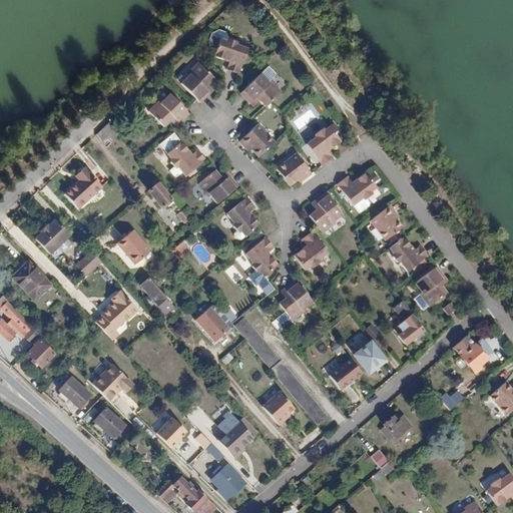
[(229,57),(228,59),(226,67),(238,71),(247,46),(236,43),(235,39),(228,37),(225,31),(218,28),(211,32),(207,43),(216,46),(213,54),(223,58),(224,55),(229,57)]
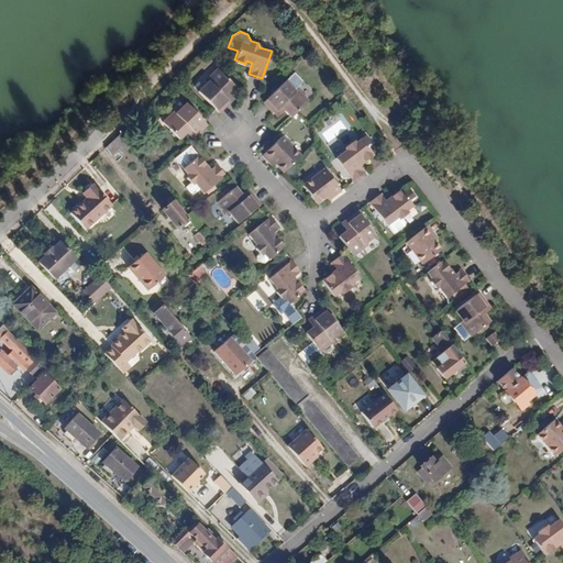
[(217,67),(203,79),(206,81),(197,90),(212,106),(217,111),(219,110),(228,101),(222,95),(227,91),(233,85),(217,67)]
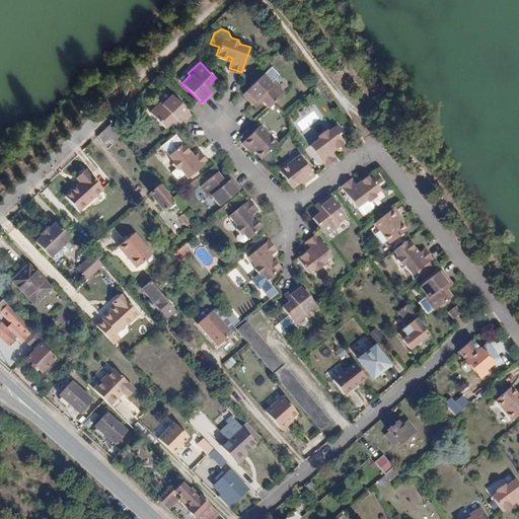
[(266,70),(264,72),(271,80),(273,78),(266,70)]
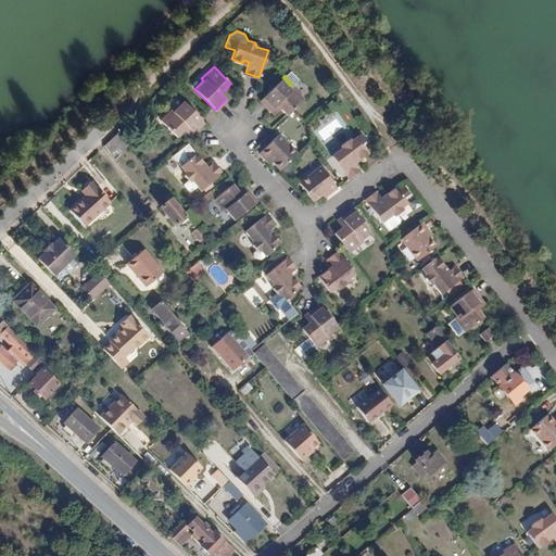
[(290,86),(282,77),(262,97),(273,108),(278,103),(281,106),(288,113),(291,109),(305,97),(292,84),(290,86)]
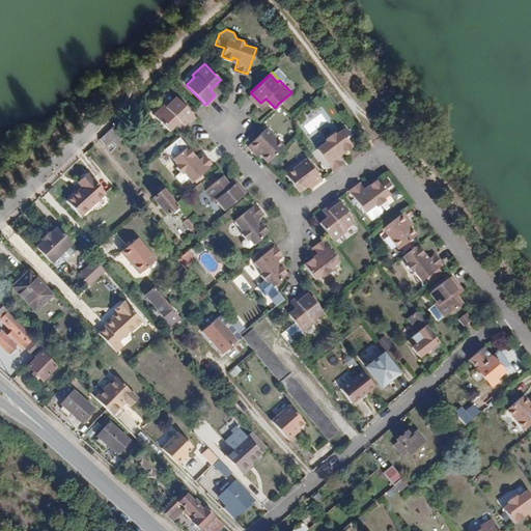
[(184,83),(186,85),(194,77),(192,75),(184,83)]
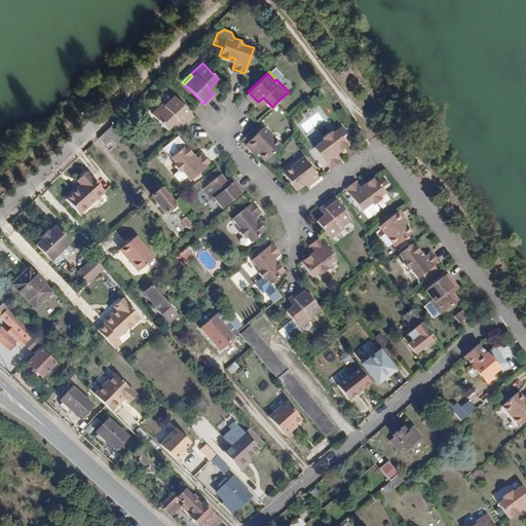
[(216,91),(212,85),(208,88),(213,95),(216,91)]
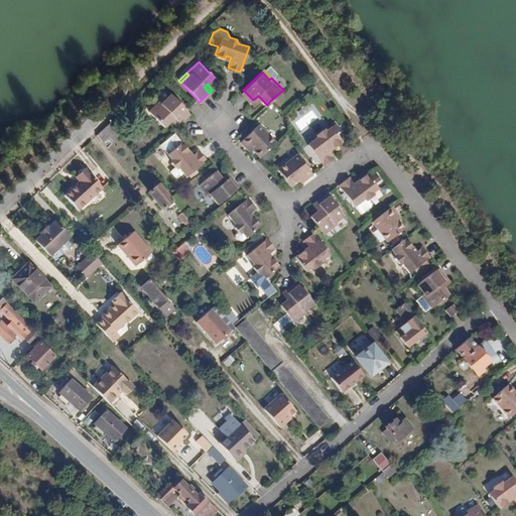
[(168,91),(159,99),(161,101),(170,93),(168,91)]
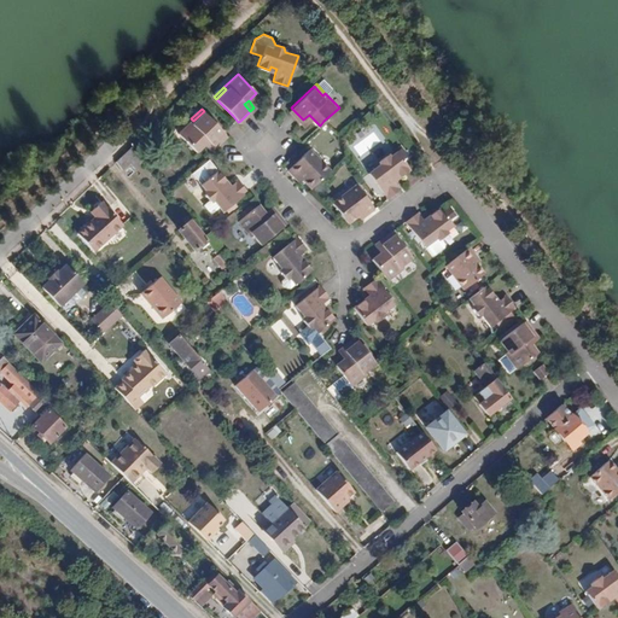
[(194,151),(202,144),(205,140),(213,146),(223,136),(226,134),(221,129),(204,111),(193,121),(191,118),(176,132),(194,151)]
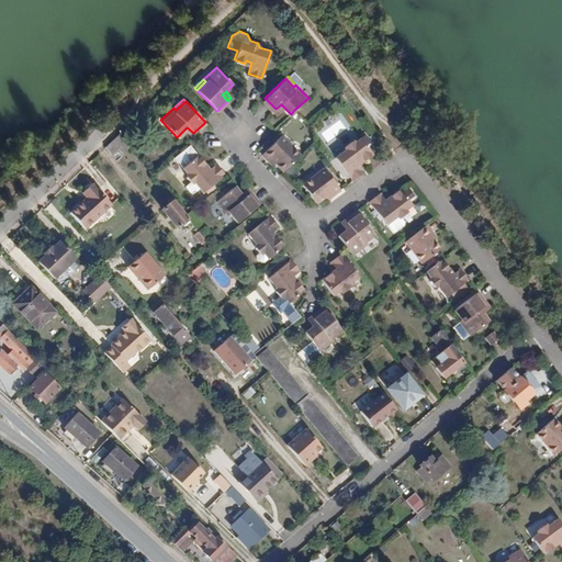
[(190,136),(193,133),(187,127),(183,131),(190,136)]
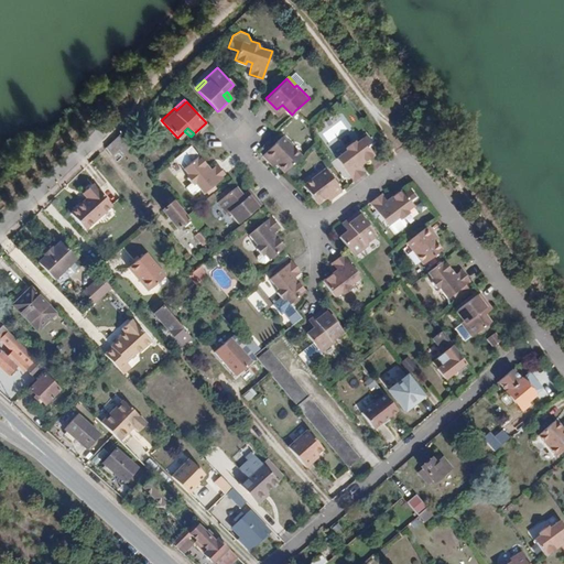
[(130,148),(118,133),(104,148),(110,155),(118,149),(122,154),(130,148)]
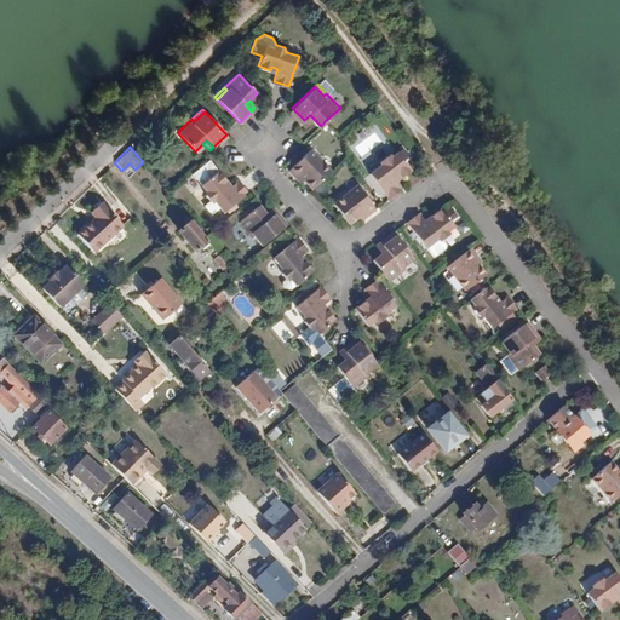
[(287,168),(293,176),(296,173),(302,179),(303,178),(311,188),(329,170),(310,148),(287,168)]
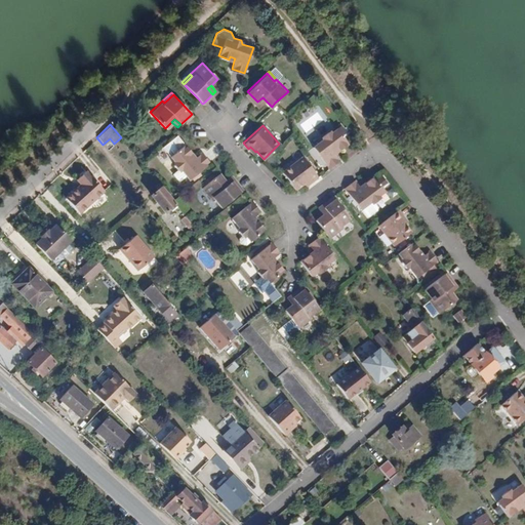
[(336,148),(338,150),(348,143),(336,127),(330,131),(327,131),(323,135),(322,138),(313,146),(329,167),(339,159),(334,153),(332,151),(336,148)]
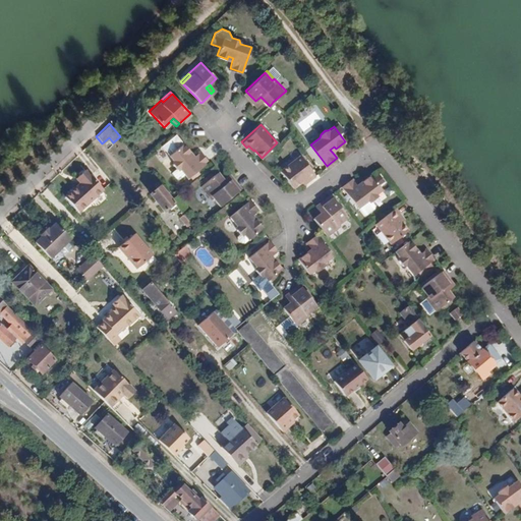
[(185,154),(187,152),(180,141),(167,154),(171,160),(170,162),(175,168),(177,168),(185,177),(206,160),(197,151),(191,156),(188,158),(185,154)]
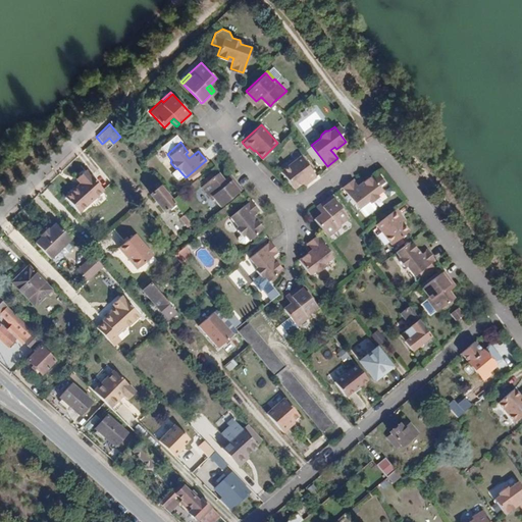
[(302,180),(303,181),(307,177),(309,179),(316,174),(302,155),(281,169),(293,186),(302,180)]
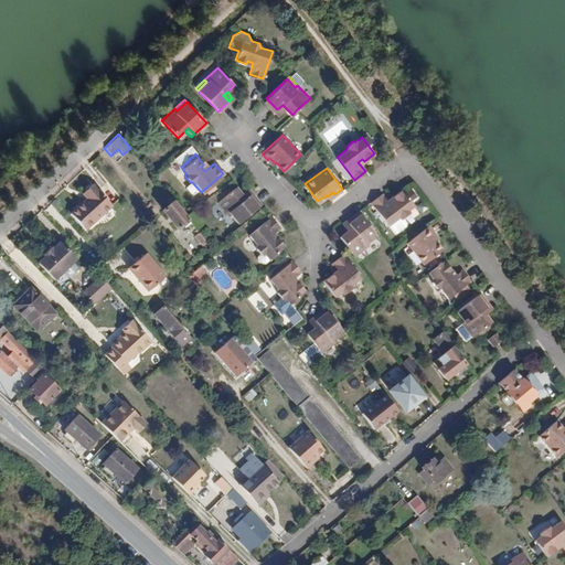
[(64,213),(85,232),(112,203),(91,184),(64,213)]
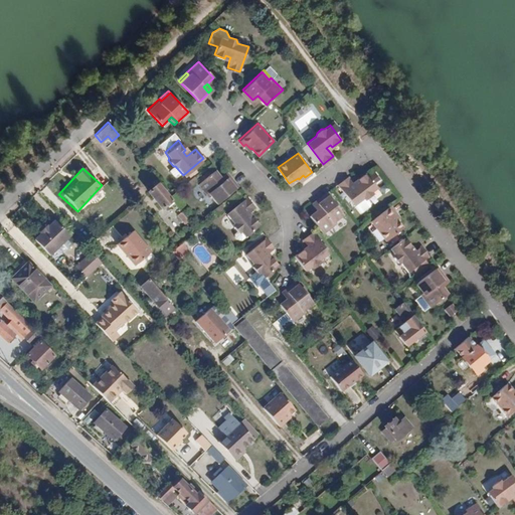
[(196,183),(206,196),(208,194),(215,203),(236,186),(227,175),(221,180),(218,176),(212,169),(196,183)]
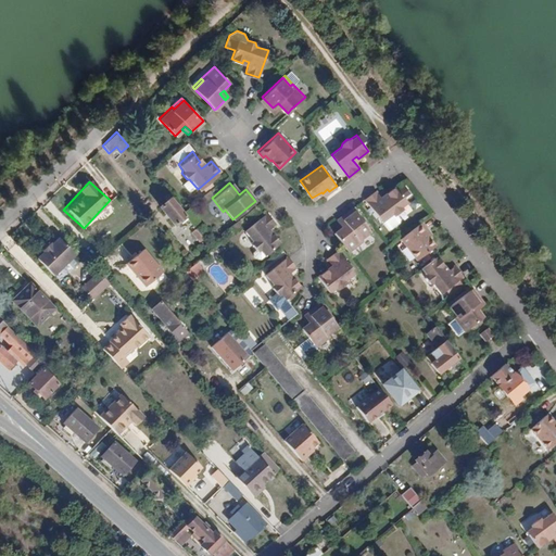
[(384,200),(382,198),(376,190),(365,199),(383,223),(393,215),(396,215),(403,211),(404,206),(408,203),(396,187),(387,193),(389,197),(384,200)]
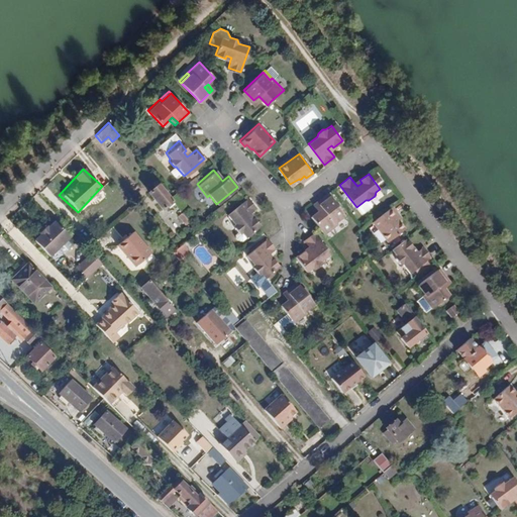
[(170,198),(156,181),(151,184),(154,187),(148,193),(162,209),(172,201),(170,198)]
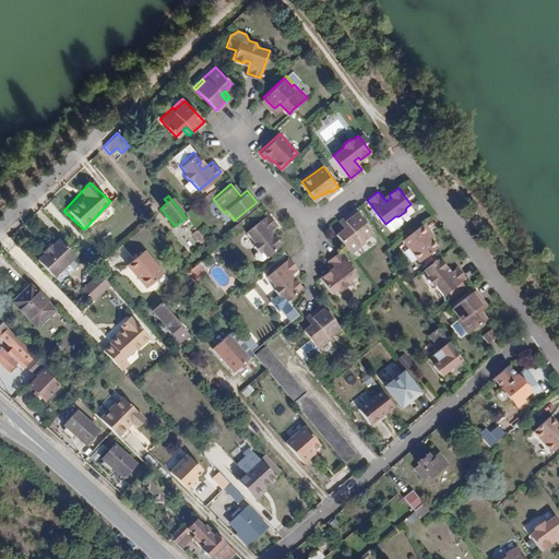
[(336,236),(351,254),(365,244),(363,241),(372,234),(355,210),(343,219),(348,227),(345,230),(336,236)]
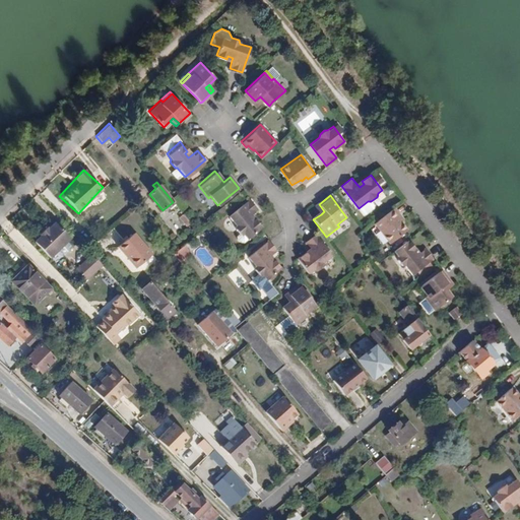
[(210,196),(208,198),(214,207),(217,205),(210,196)]
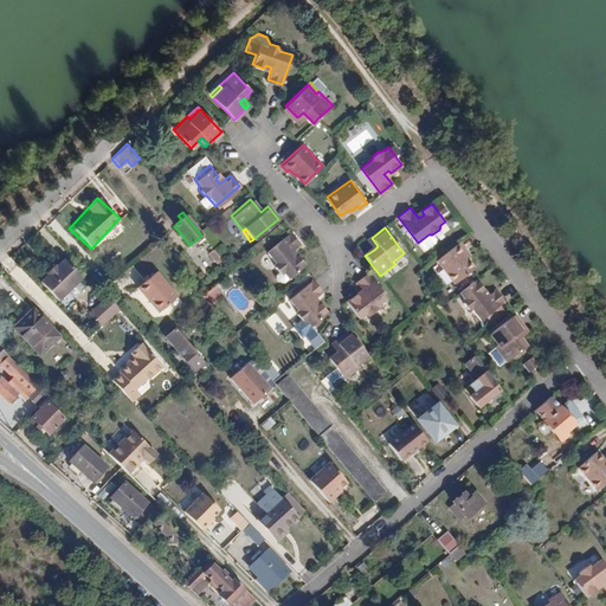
[(290,253),(292,251),(300,245),(290,233),(266,252),(274,263),(274,268),(278,274),(283,275),(287,279),(304,266),(296,257),(294,259),(290,253)]
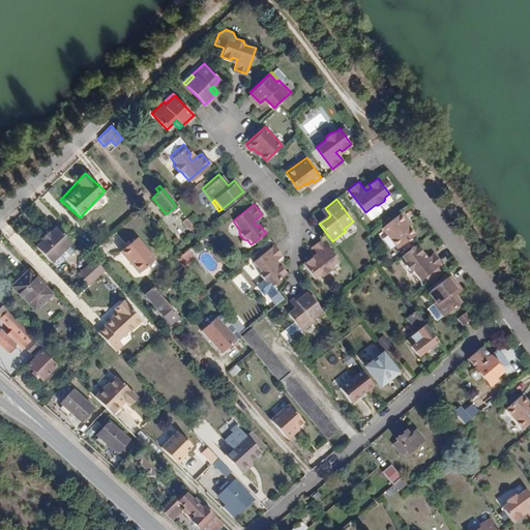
[(330,215),(325,208),(321,211),(327,218),(330,215)]
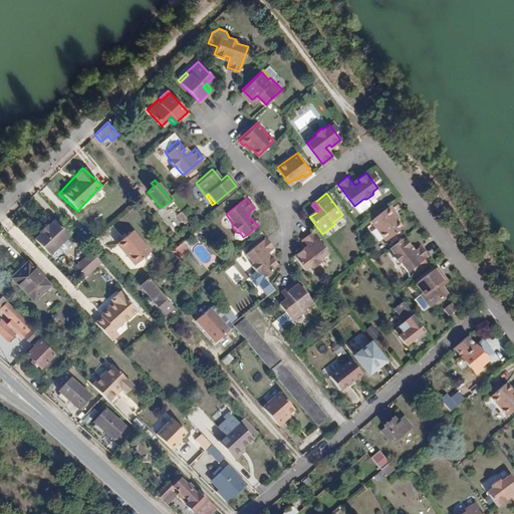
[(394,214),(396,212),(391,206),(370,221),(386,241),(402,229),(396,220),(397,219),(394,214)]
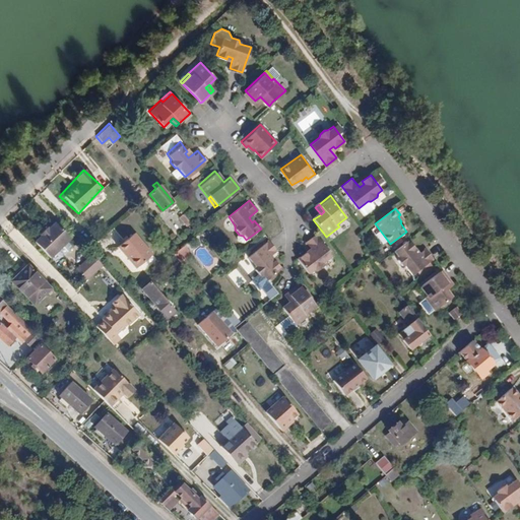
[(191,223),(183,214),(179,218),(186,228),(191,223)]
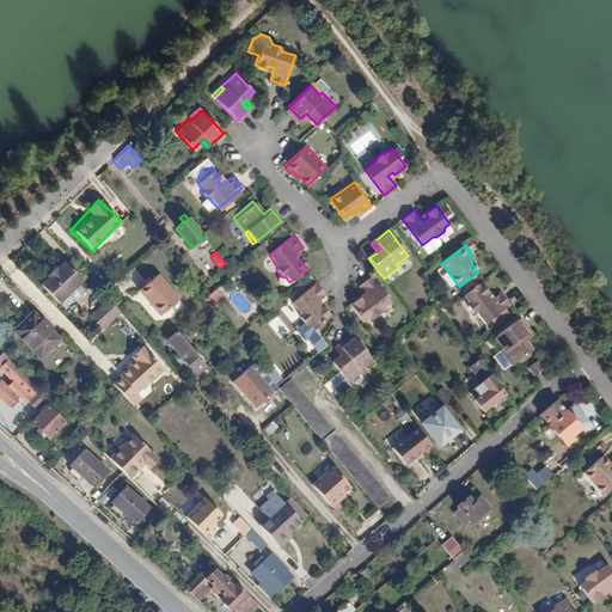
[(126,274),(109,256),(99,264),(115,282),(126,274)]
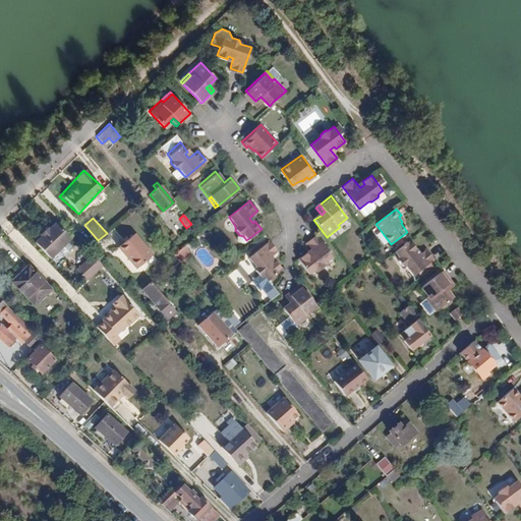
[(349,220),(347,218),(338,225),(340,227),(349,220)]
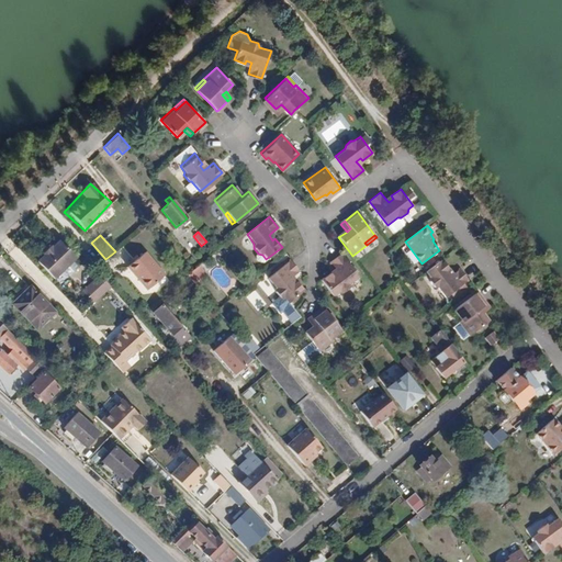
[(52,247),(51,246),(43,254),(44,256),(36,261),(53,279),(75,258),(58,242),(52,247)]
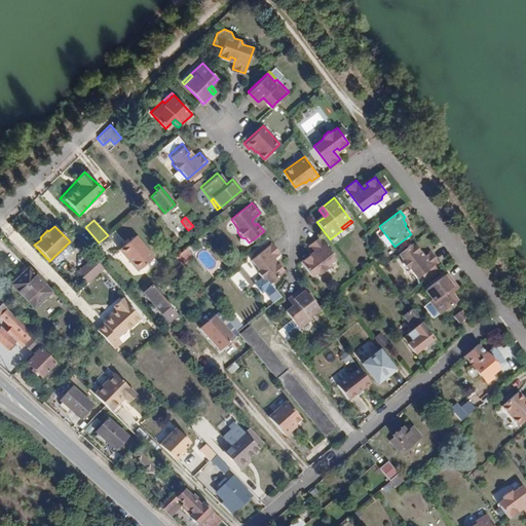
[(38,236),(40,237),(47,230),(45,228),(38,236)]
